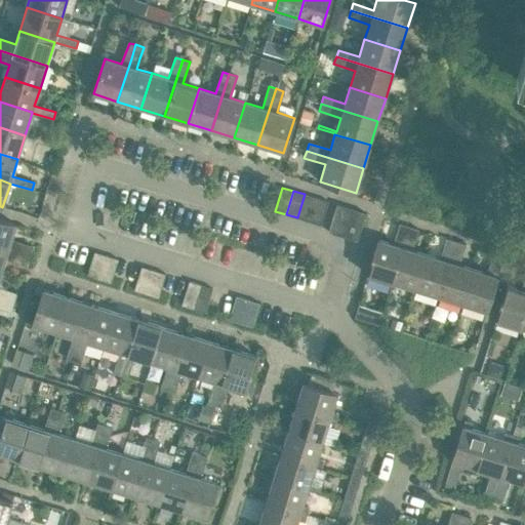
[(310,221),(317,198),(305,194),(297,217),(310,221)]
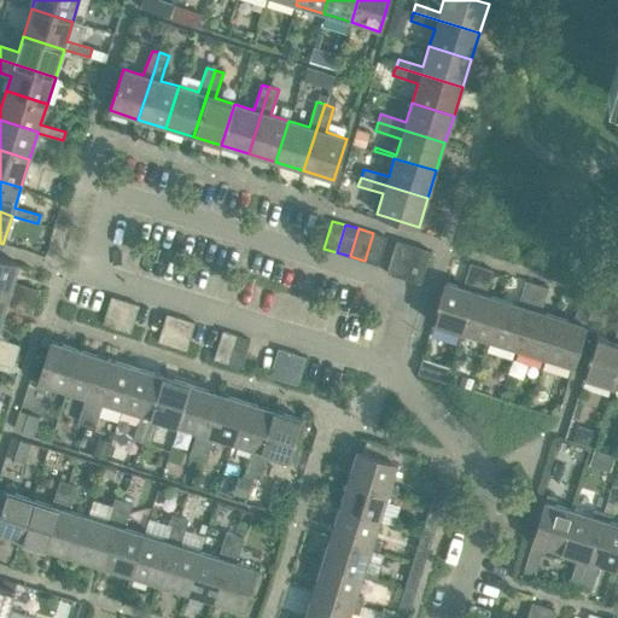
[(378,264),(386,238),(373,233),(365,261),(378,264)]
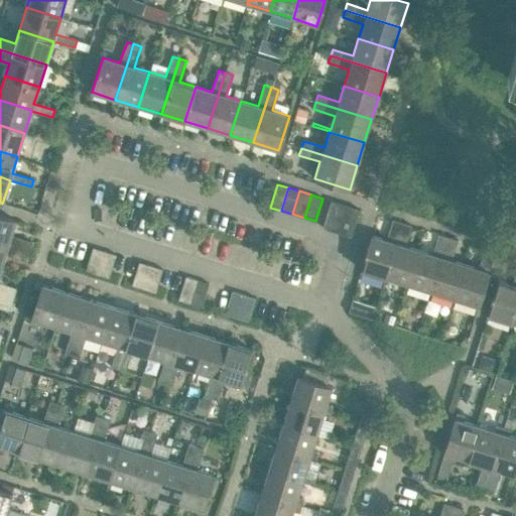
[(351,237),(359,210),(331,201),(323,228),(351,237)]
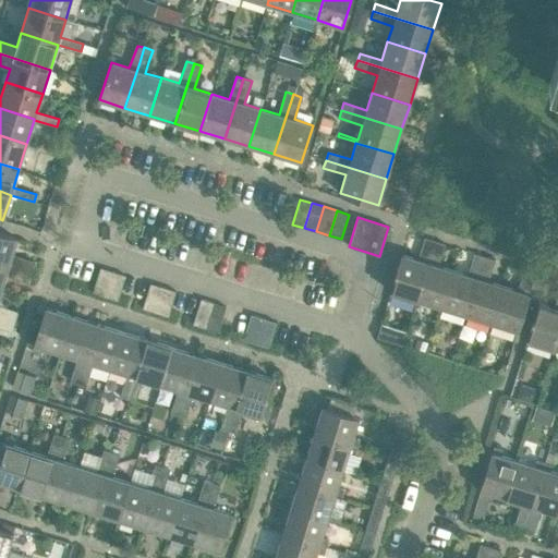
[(12,254),(17,239),(0,233),(0,262),(31,271),(34,261),(12,254)]
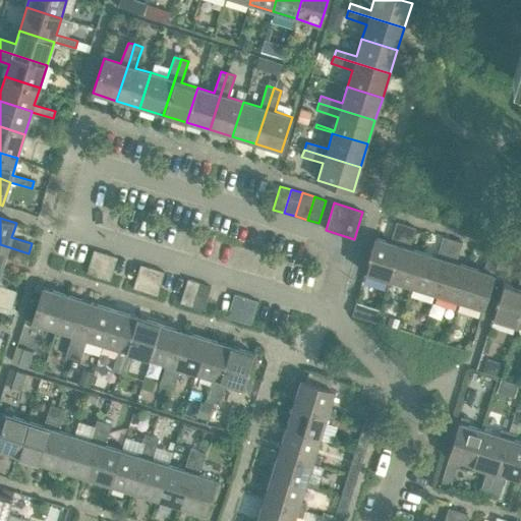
[(388,280),(405,225),(397,222),(391,242),(375,237),(364,273),(388,280)]
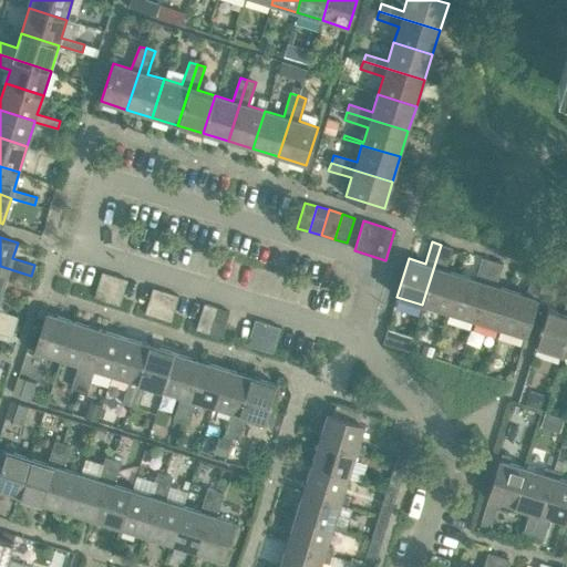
[(449,312),(460,275),(446,270),(453,248),(441,245),(422,305),(449,312)]
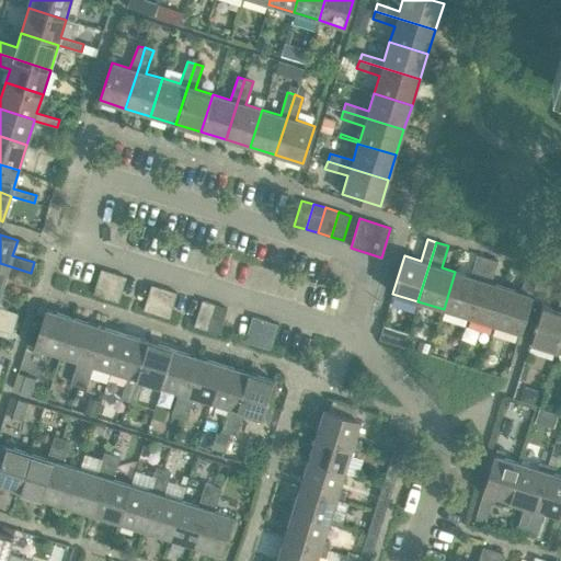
[(468,317),(487,258),(478,255),(471,276),(455,272),(444,309),(468,317)]
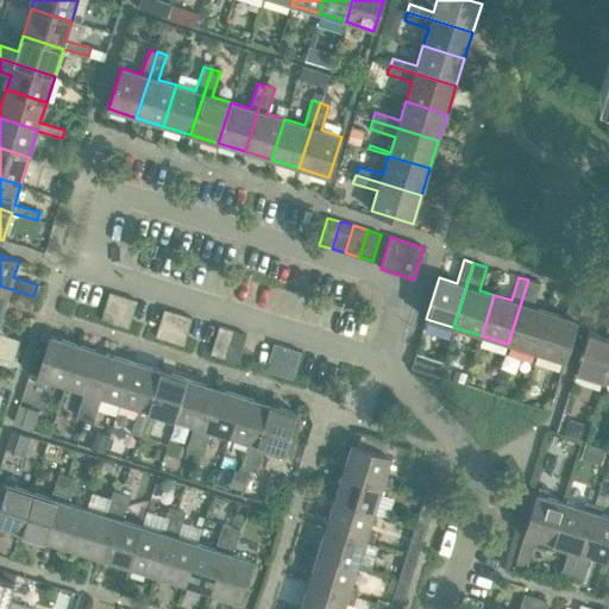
[(535,352),(548,312),(534,307),(541,283),(528,280),(508,344),(535,352)]
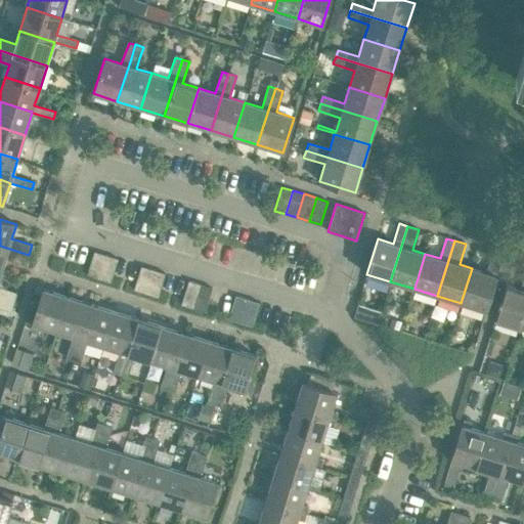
[(26,264),(29,255),(0,246),(0,271),(1,271),(5,258),(26,264)]
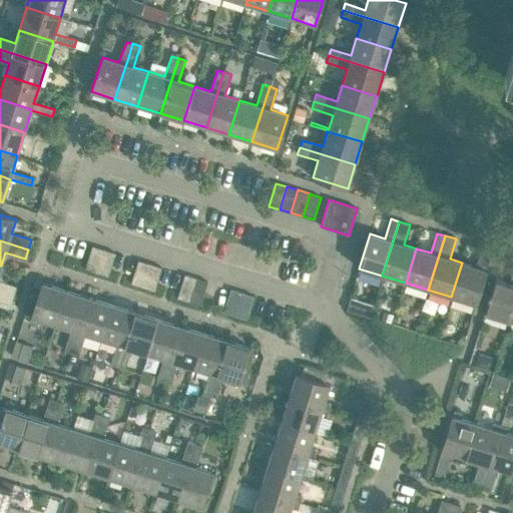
[(96,273),(104,249),(92,246),(85,269),(96,273)]
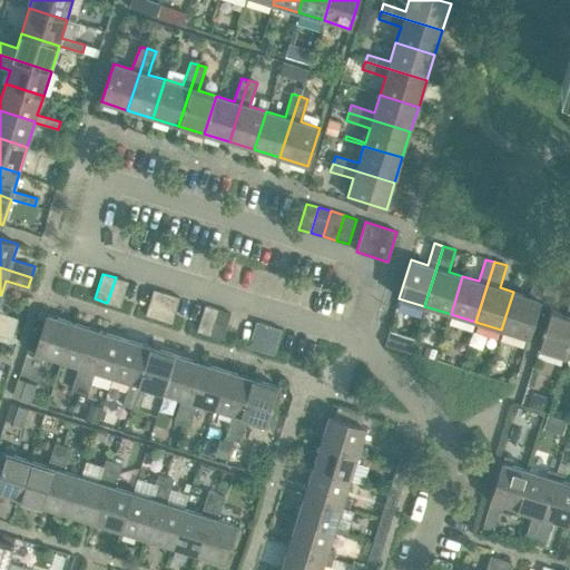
[(528,338),(547,278),(537,275),(530,296),(513,292),(501,330),(528,338)]
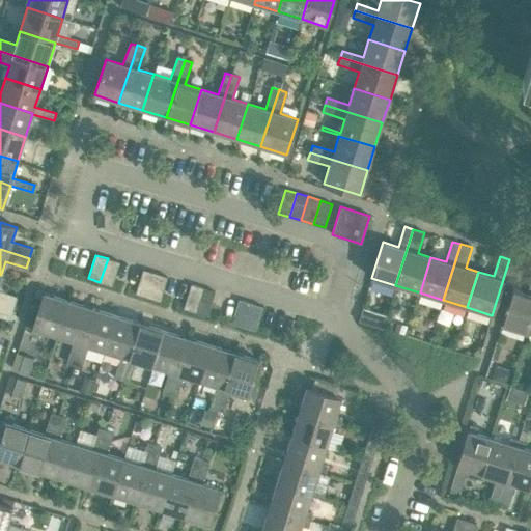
[(111,285),(119,262),(108,258),(100,282),(111,285)]
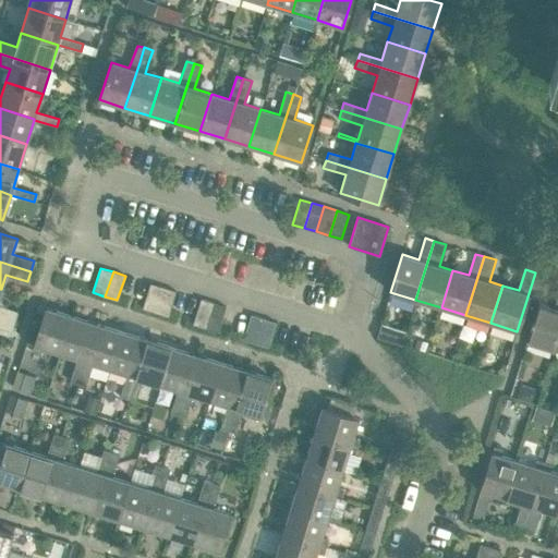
[(155,312),(164,288),(150,283),(143,308),(155,312)]
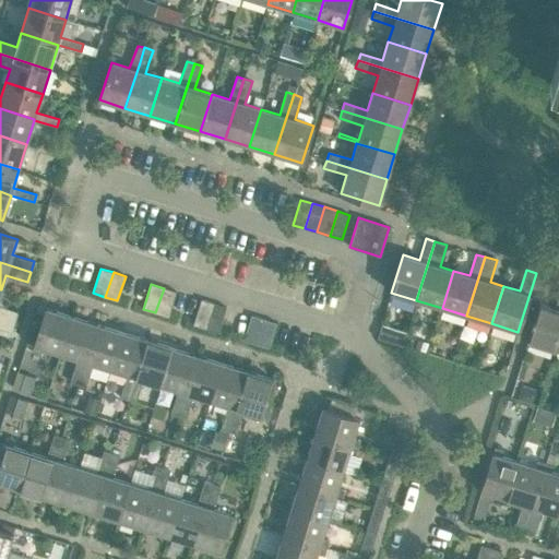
[(168,317),(176,292),(164,288),(155,312),(168,317)]
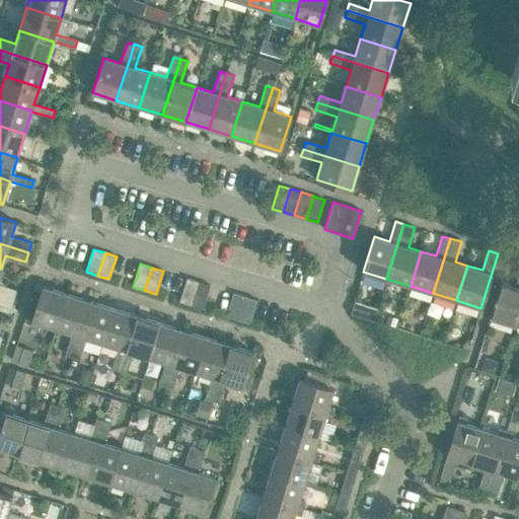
[(0,284),(0,272),(1,269),(0,269),(0,295),(13,299),(17,289),(0,284)]
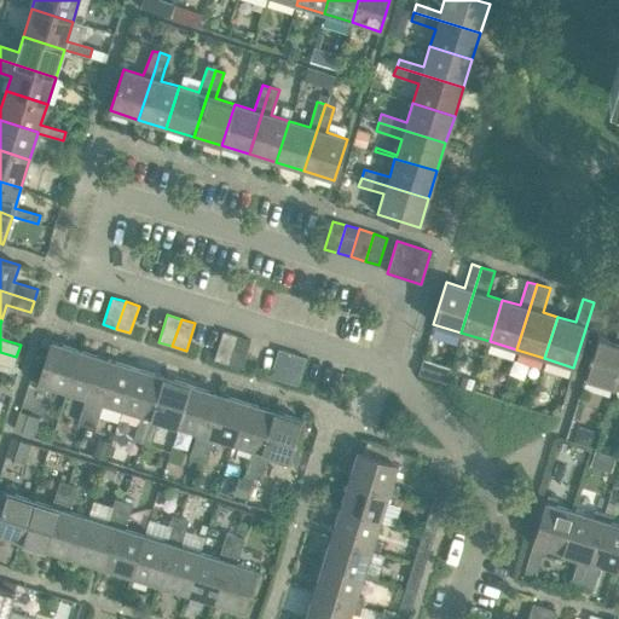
[(613,386),(618,366),(618,325),(614,341),(597,336),(584,377),(613,386)]
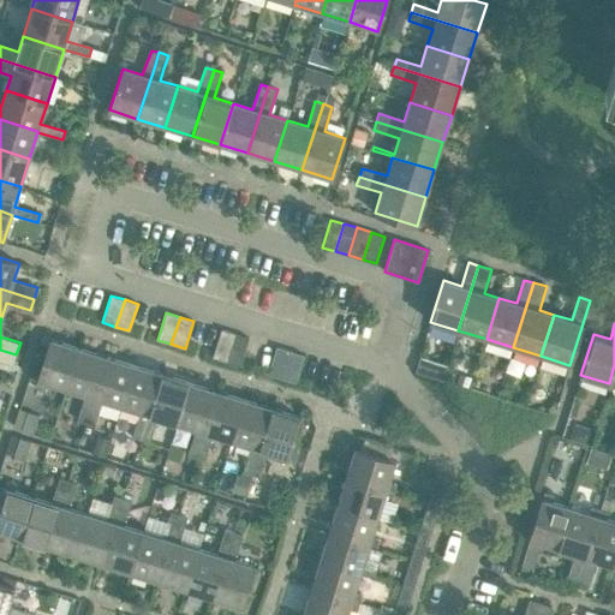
[(226,362),(236,334),(221,329),(213,357),(226,362)]
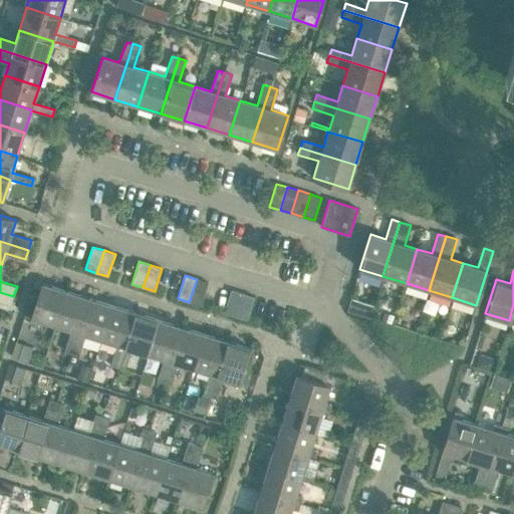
[(201,305),(208,282),(197,279),(189,302),(201,305)]
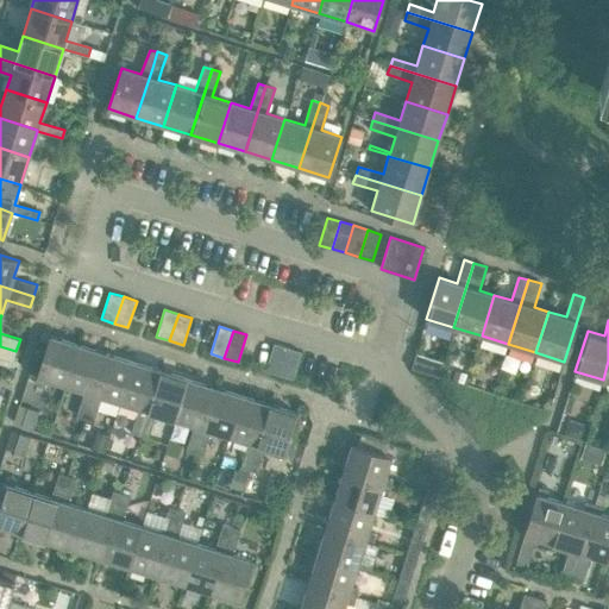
[(64,385),(77,344),(50,336),(35,383),(44,387),(46,380),(64,385)]
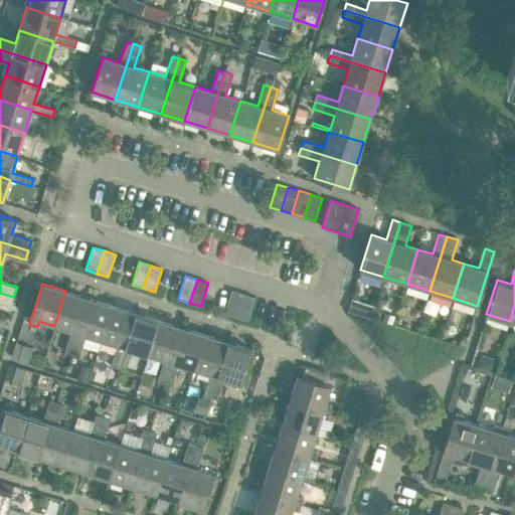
[(235,317),(242,294),(231,290),(224,314),(235,317)]
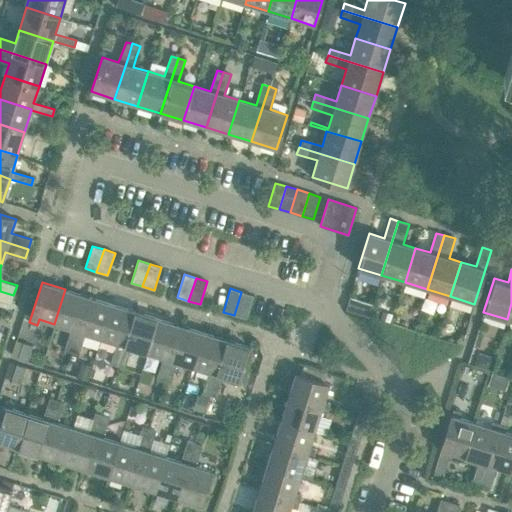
[(72,352),(89,297),(65,289),(54,324),(71,329),(64,350),(72,352)]
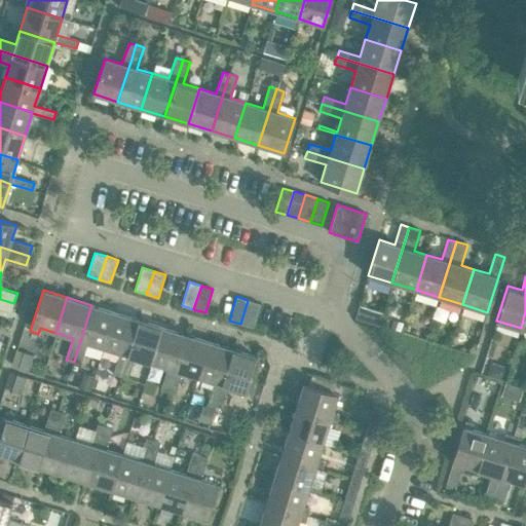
[(0,308),(11,312),(13,303),(0,299),(0,308)]
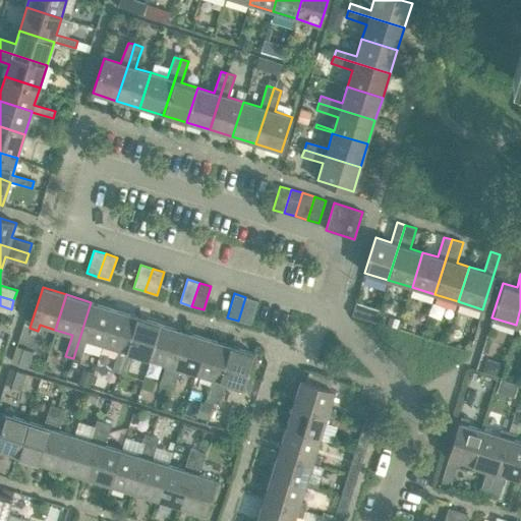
[(250,325),(257,301),(245,297),(238,321),(250,325)]
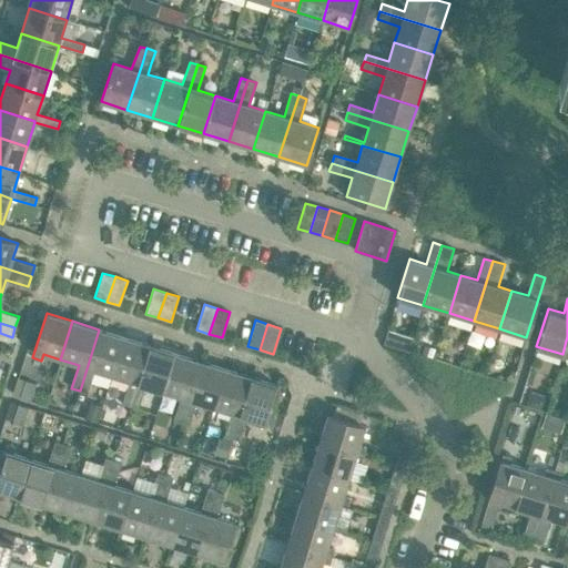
[(112,375),(124,337),(99,330),(80,391),(87,393),(94,369),(112,375)]
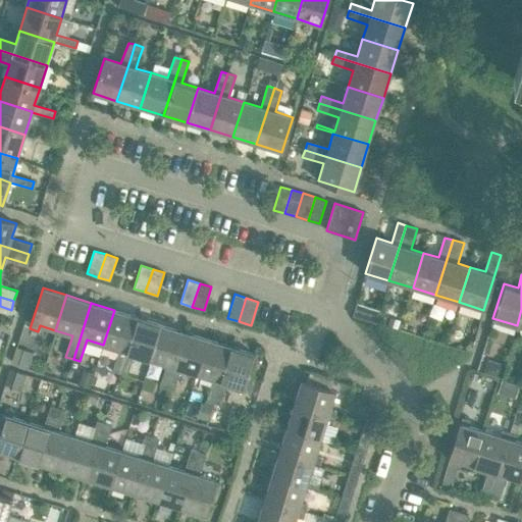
[(375,323),(379,310),(356,303),(352,316),(375,323)]
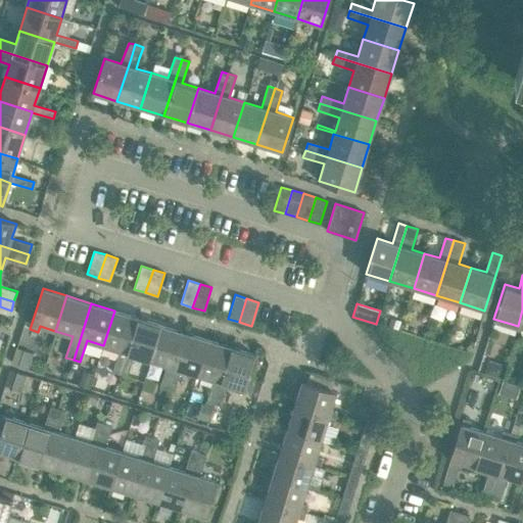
[(120,374),(138,318),(114,311),(103,345),(119,350),(112,372),(120,374)]
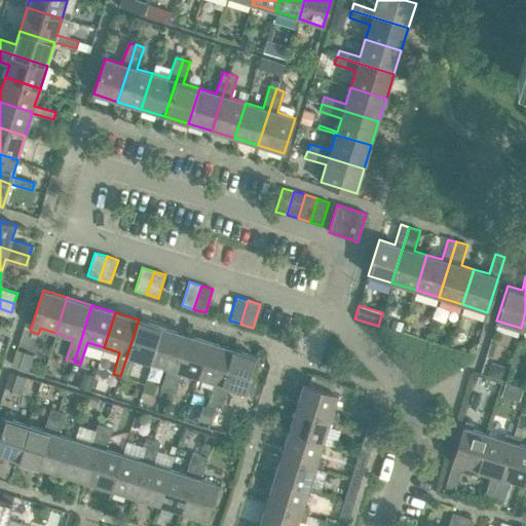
[(151,363),(162,327),(139,320),(120,376),(127,378),(134,358),(151,363)]
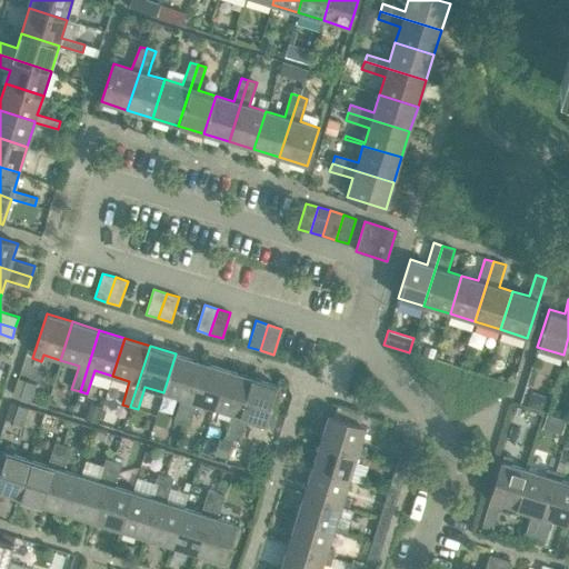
[(182,423),(201,362),(176,353),(163,392),(181,398),(173,421),(182,423)]
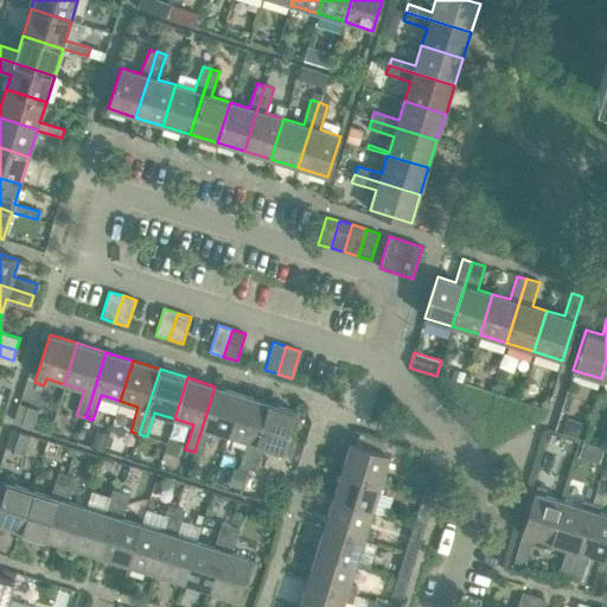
[(229,435),(242,395),(215,387),(195,452),(202,454),(210,429),(229,435)]
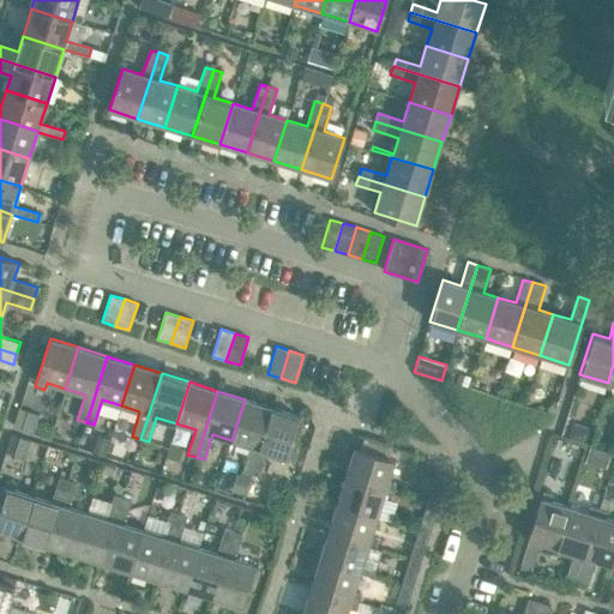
[(251,474),(271,408),(245,399),(232,440),(250,446),(242,471),(251,474)]
